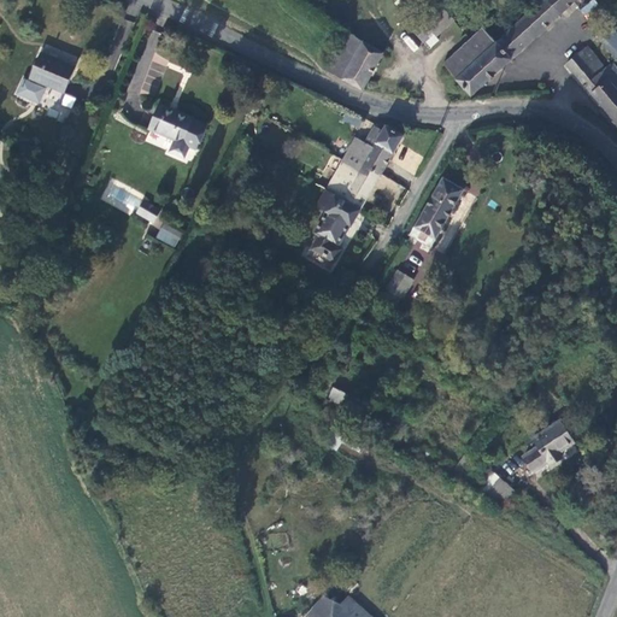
[(542,0),(495,42),(511,59),(575,0),(542,0)]
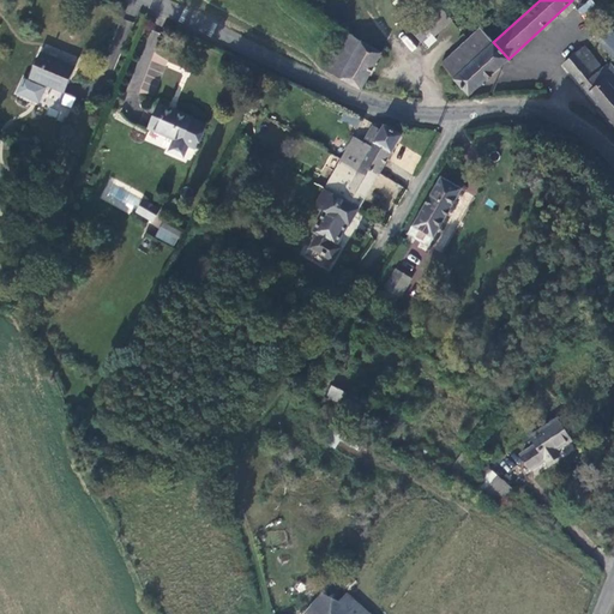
[(587,0),(577,10),(584,17),(596,4),(591,0),(587,0)]
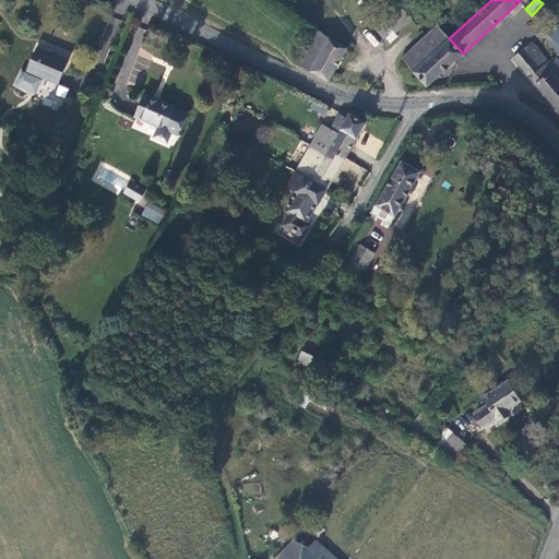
[(400,6),(372,30),(382,40),(408,14),(405,10),(400,6)]
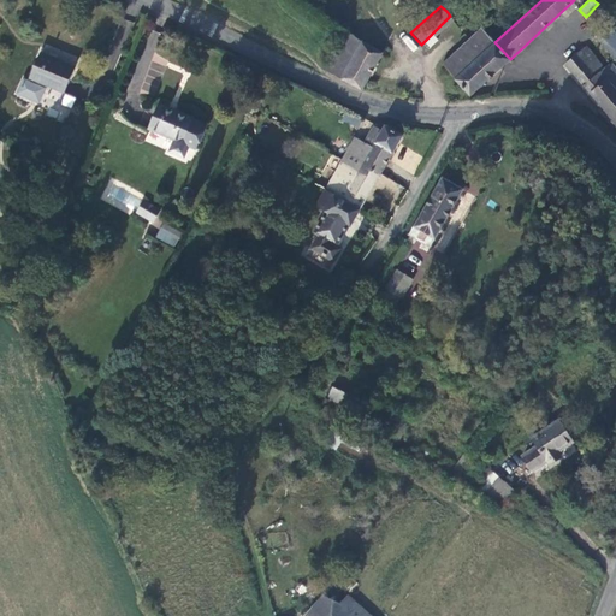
[(454,81),(469,96),(510,59),(495,42),(480,28),(439,64),(455,80),(454,81)]
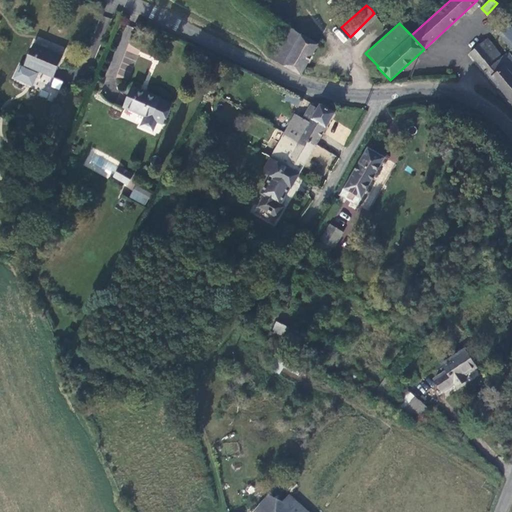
[(511,47),(511,27),(508,23),(496,32),(510,49),(511,47)]
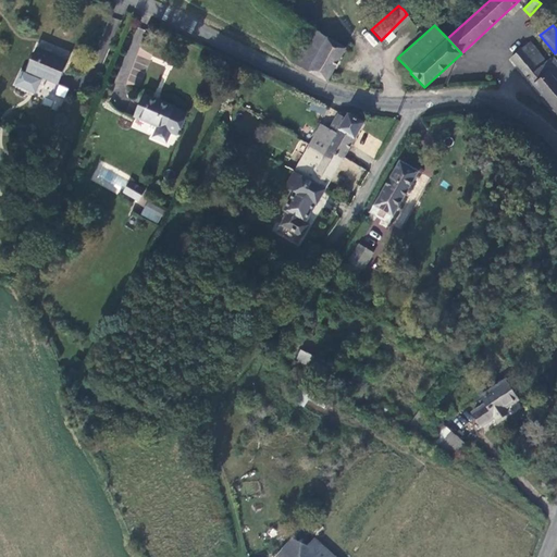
[(291,64),(325,82),(344,49),(309,31),(291,64)]
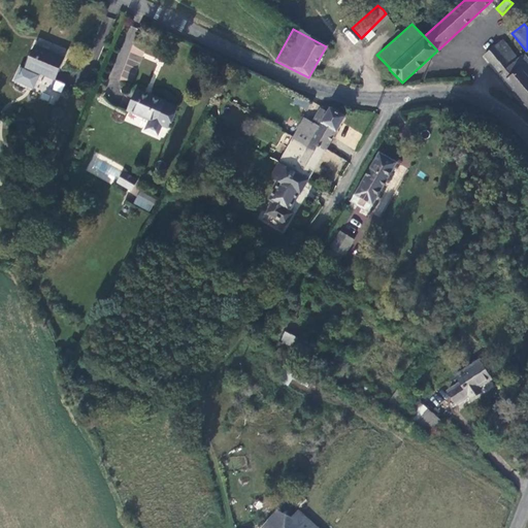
[(519,100),(527,110),(527,109),(527,59),(523,54),(517,59),(501,40),(484,55),(515,91),(522,97),(519,100)]
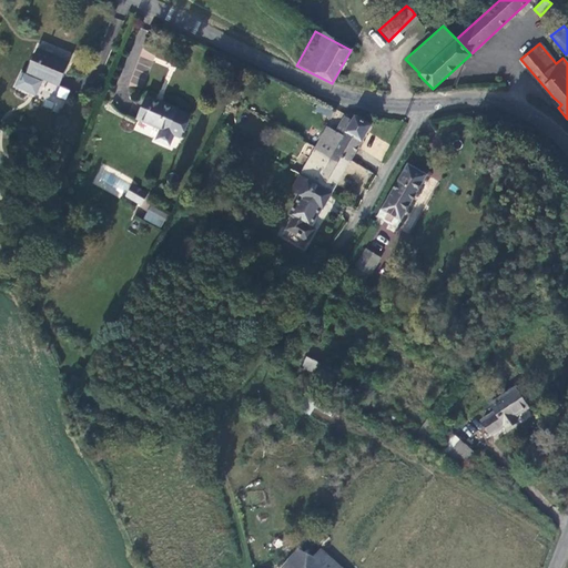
[(56,87),(66,63),(34,50),(24,73),(27,74),(40,80),(56,87)]
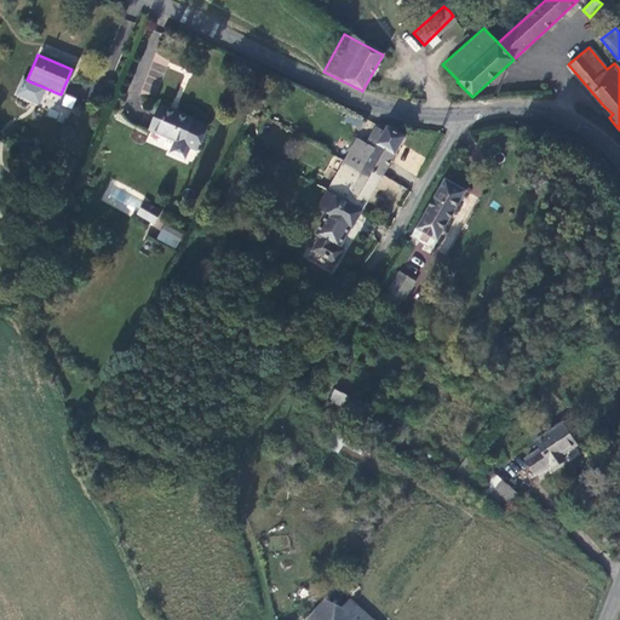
[(44,87),(29,81),(28,84),(19,81),(15,95),(36,104),(44,87)]
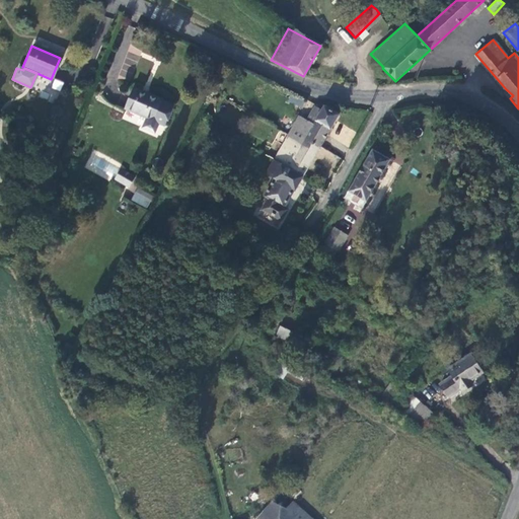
[(161,126),(171,104),(132,88),(124,108),(143,117),(140,127),(151,132),(155,123),(161,126)]
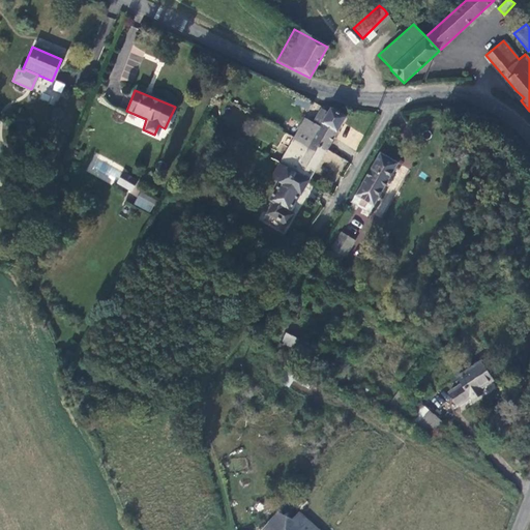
[(524,97),(517,91),(514,93),(521,100),(524,97)]
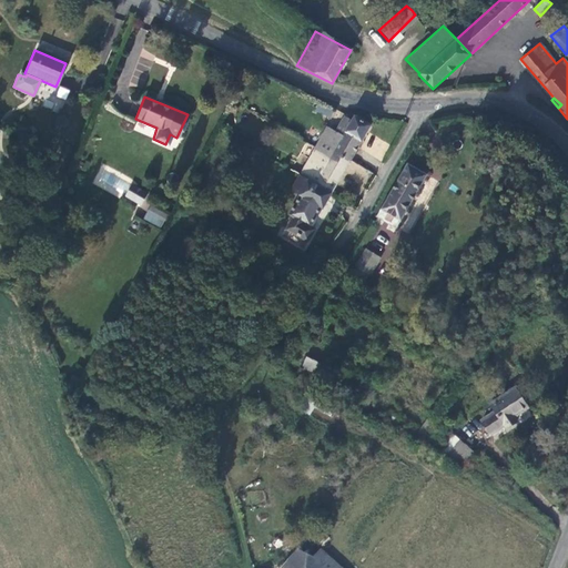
[(328,117),(333,107),(318,101),(314,111),(328,117)]
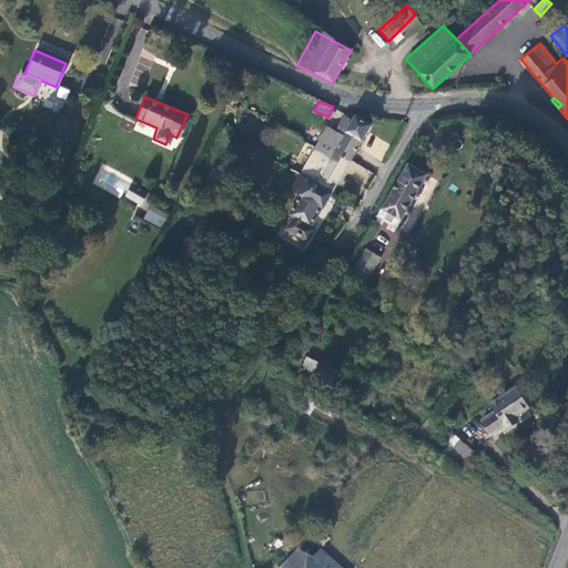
[(334,151),(351,161),(372,127),(354,117),(352,122),(344,117),(334,132),(325,127),(314,145),(332,155),(334,151)]
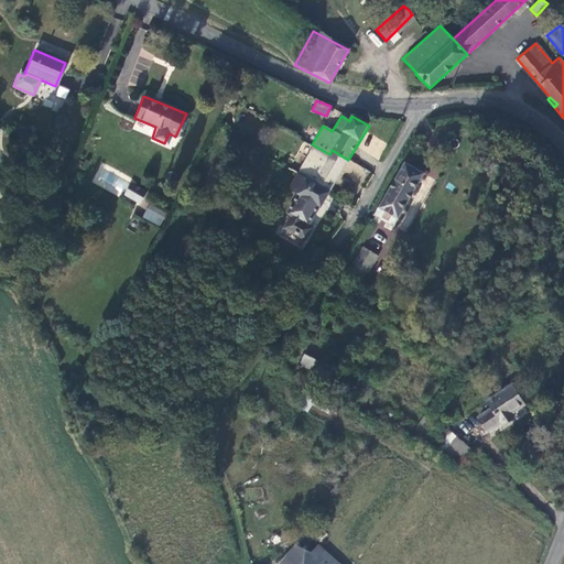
[(312,144),(311,147),(327,156),(329,154),(312,144)]
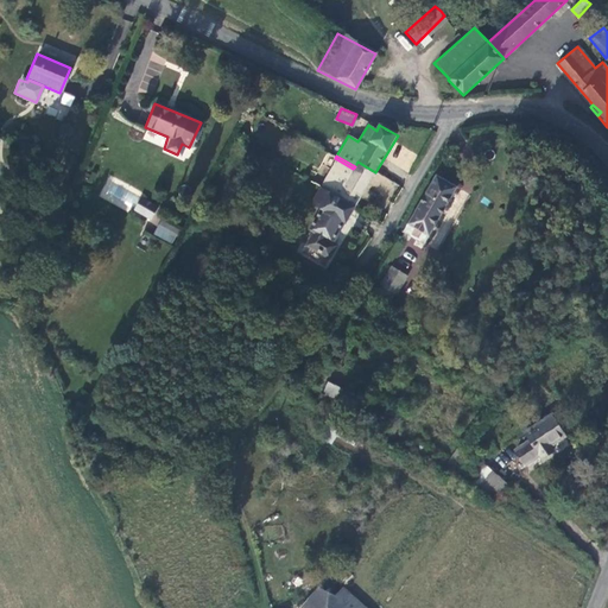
[(355,207),(375,172),(358,162),(355,166),(353,169),(335,158),(318,185),(355,207)]
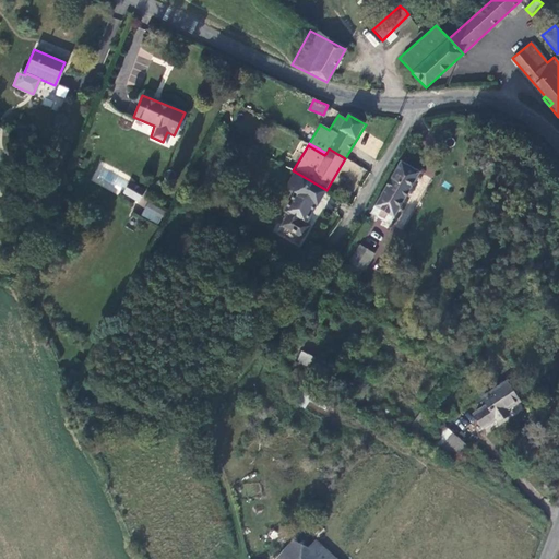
[(420,171),(400,161),(370,214),(390,225),(420,171)]
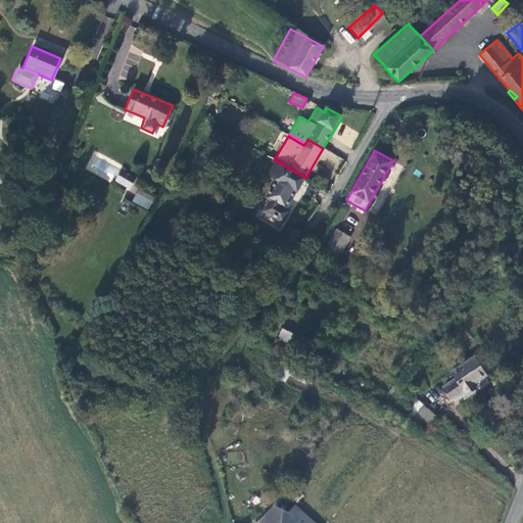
[(284,223),(290,211),(287,209),(305,178),(274,159),(266,174),(281,183),(265,210),(284,223)]
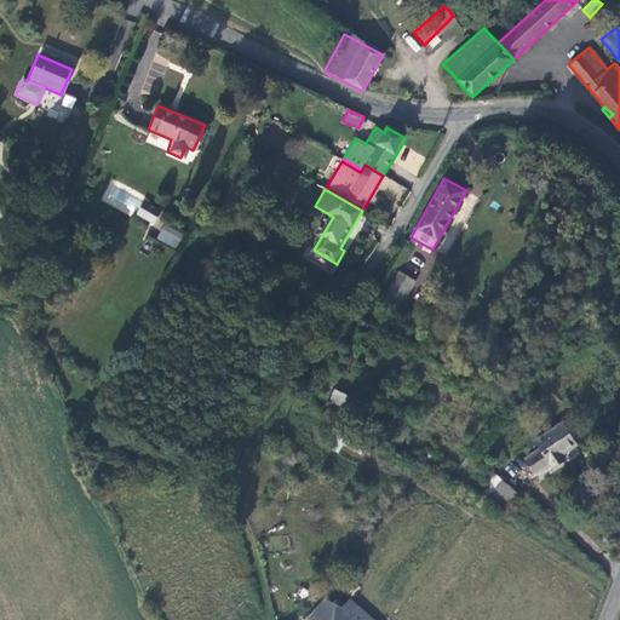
[(145,218),(151,207),(144,204),(137,214),(145,218)]
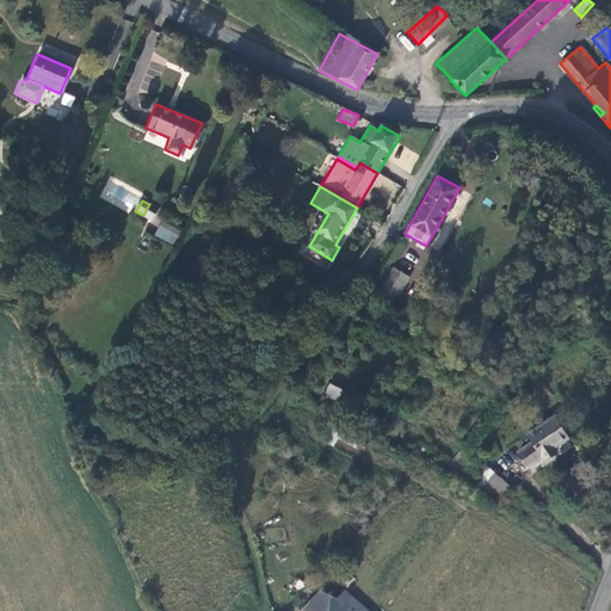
[(158,208),(149,204),(143,215),(152,220),(158,208)]
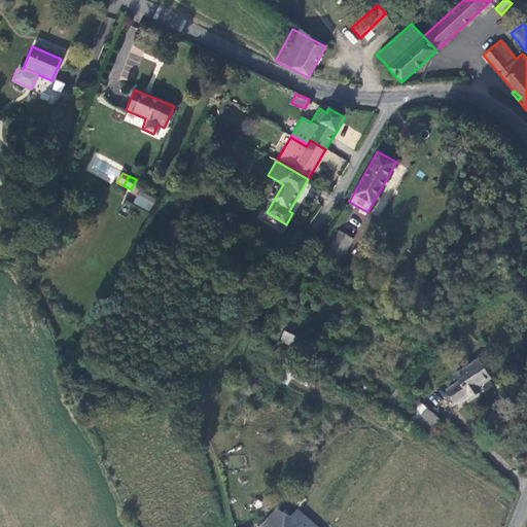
[(9,182),(0,178),(0,199),(2,201),(9,182)]
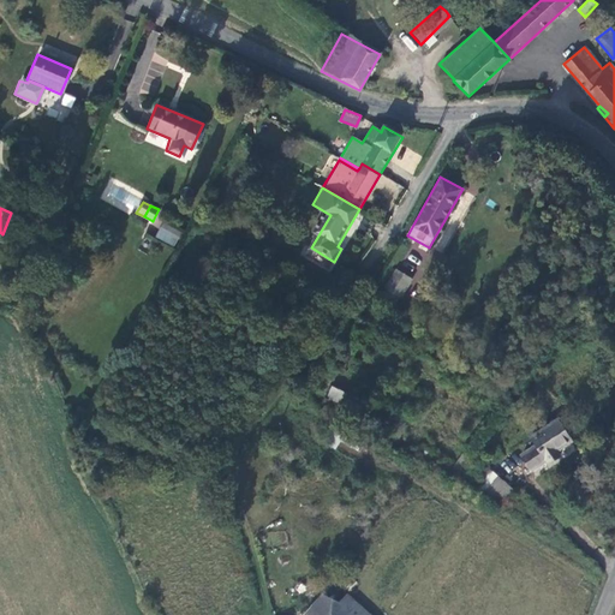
[(181,234),(163,225),(156,238),(174,248),(181,234)]
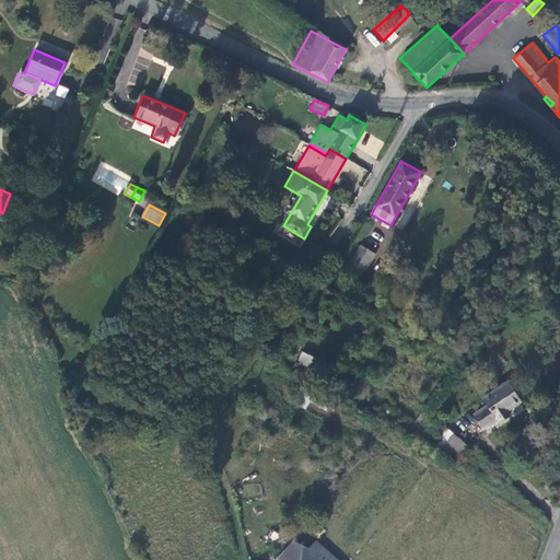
[(349,263),(352,264),(363,270),(373,254),(359,246),(349,263)]
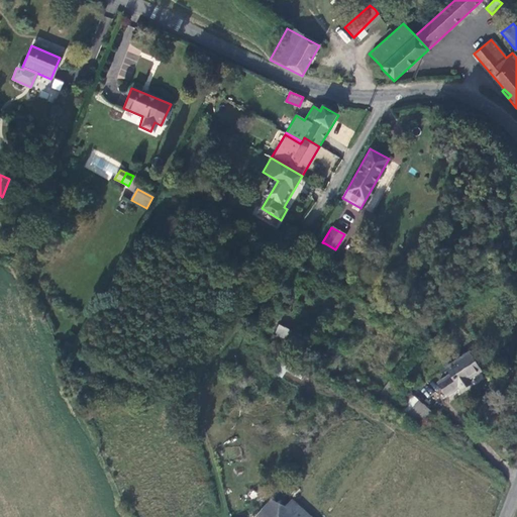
[(335,249),(325,243),(320,250),(330,256),(335,249)]
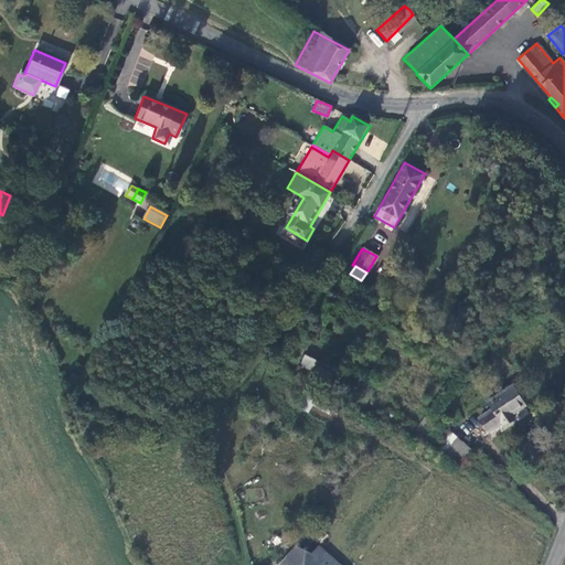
[(319,362),(304,354),(299,363),(315,371),(319,362)]
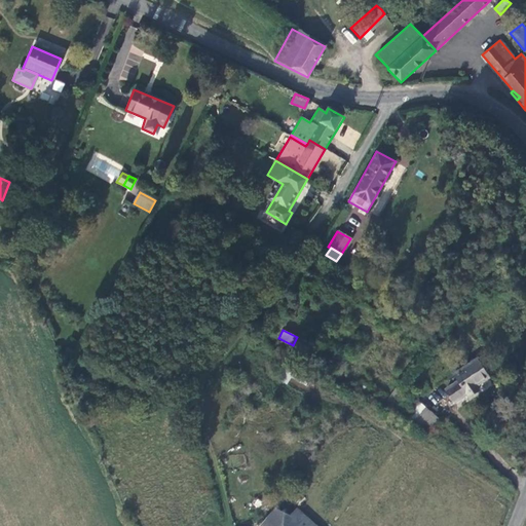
[(445,389),(454,404),(465,396),(467,399),(480,390),(478,386),(489,378),(476,358),(452,373),(456,381),(445,389)]
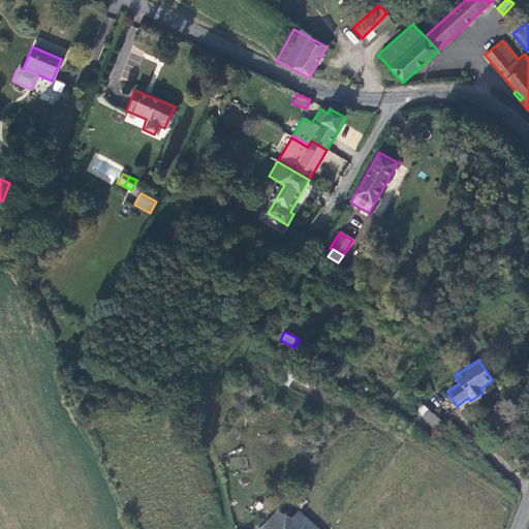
[(390,413),(403,394),(397,390),(383,409),(390,413)]
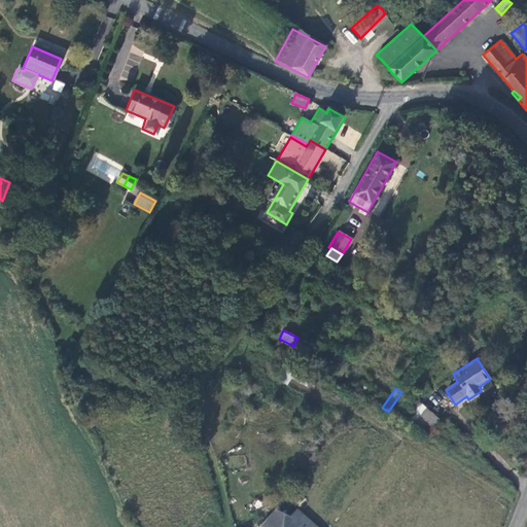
[(425,435),(440,419),(427,409),(419,401),(409,415),(415,421),(412,425),(425,435)]
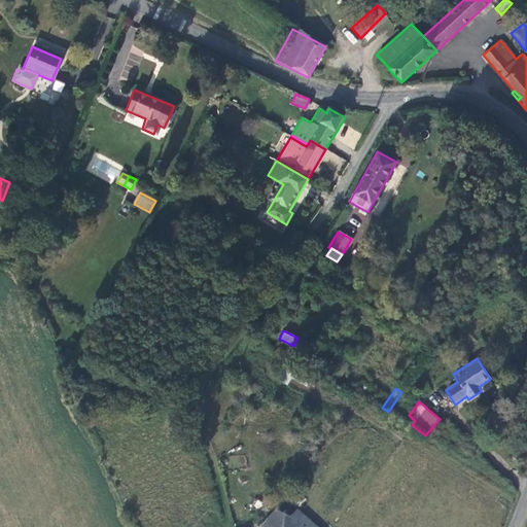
[(278,526),(319,526),(296,506),(289,515),(278,526)]
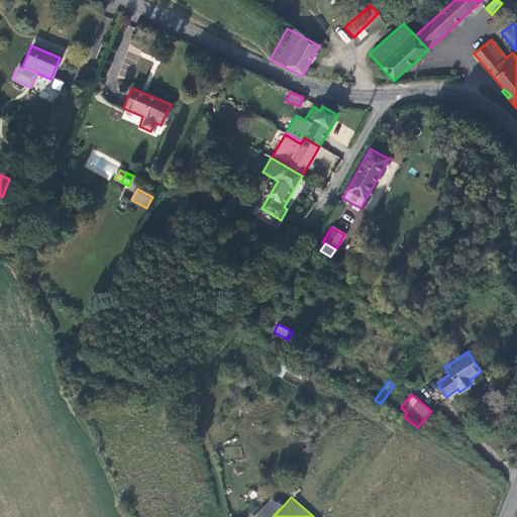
[(253,515),(254,516),(273,516),(284,505),(270,498),(253,515)]
